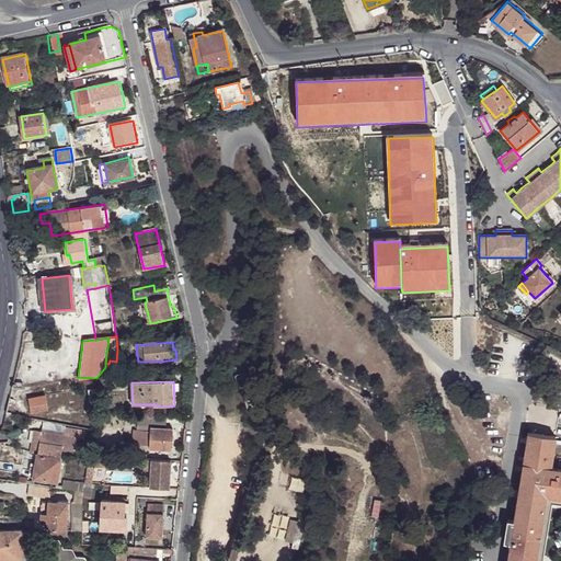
[(91,398),(99,398),(99,389),(89,390),(90,398),(91,398)]
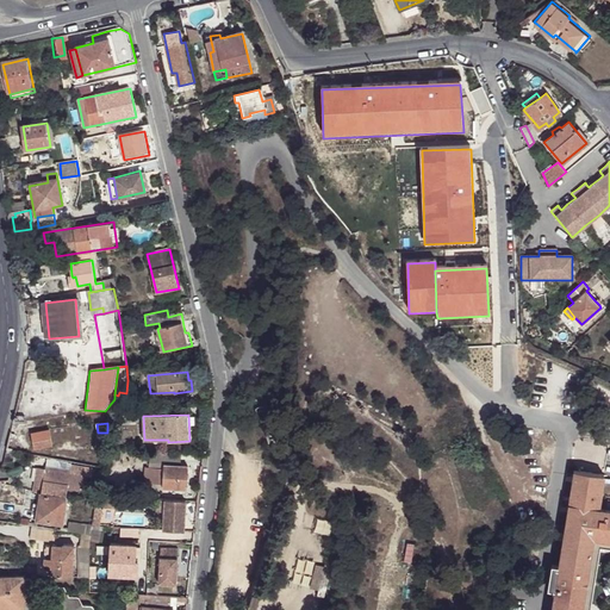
[(50,429),(32,434),(36,449),(54,446),(50,429)]
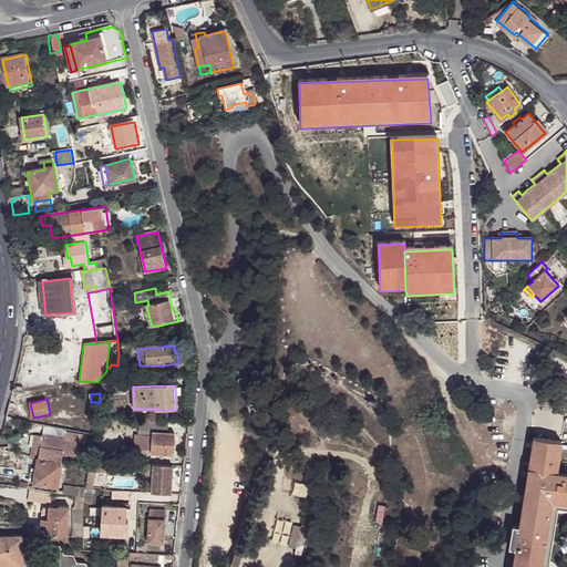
[(91,418),(99,419),(100,402),(92,402),(91,418)]
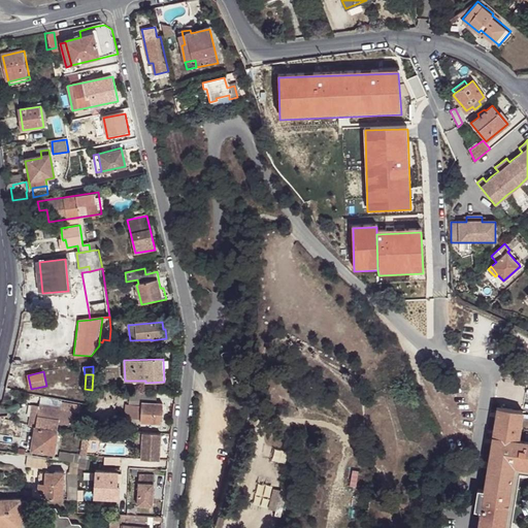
[(132,392),(132,400),(156,402),(156,393),(132,392)]
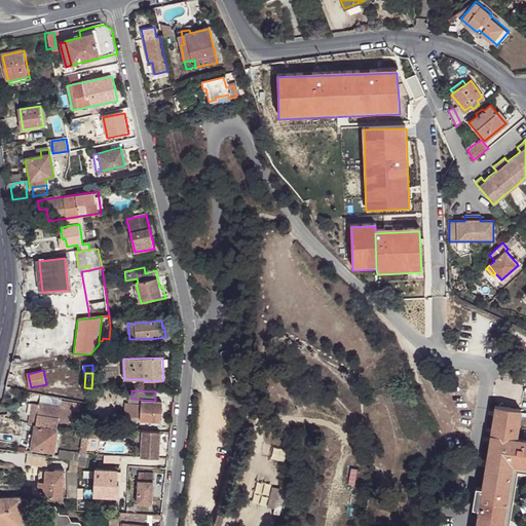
[(142,420),(160,421),(161,402),(155,401),(132,399),(132,403),(127,403),(126,416),(142,417),(142,420)]
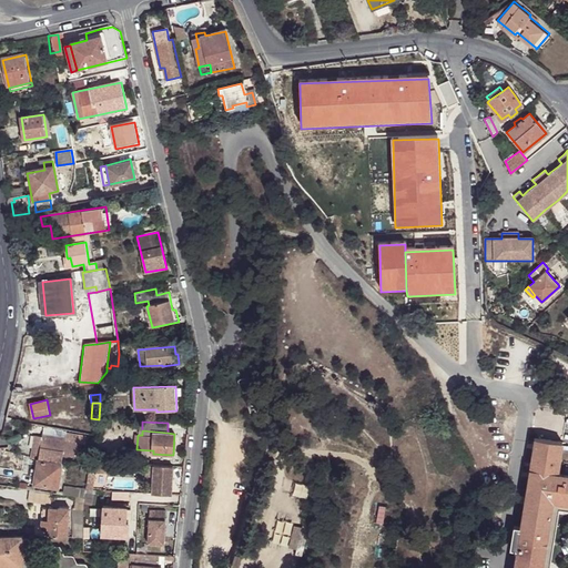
[(62,465),(63,463),(64,456),(75,457),(78,443),(85,444),(87,436),(68,433),(67,440),(34,436),(31,458),(39,459),(39,460),(62,465)]
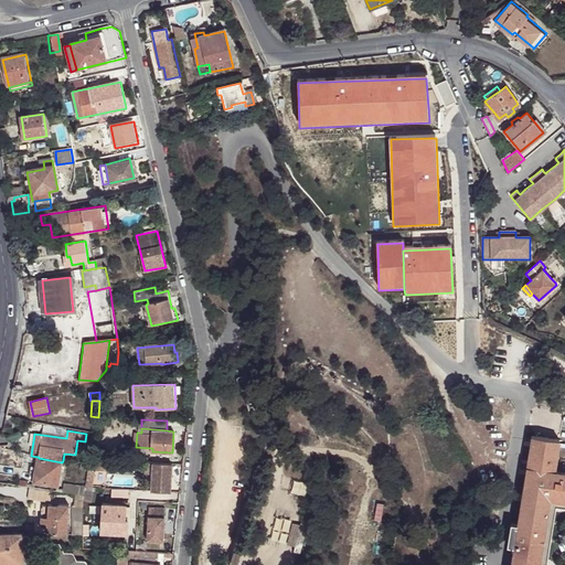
[(564,564),(564,471),(555,471),(561,439),(533,435),(529,458),(528,467),(519,466),(516,481),(525,482),(518,523),(511,522),(507,544),(514,545),(511,564),(564,564)]
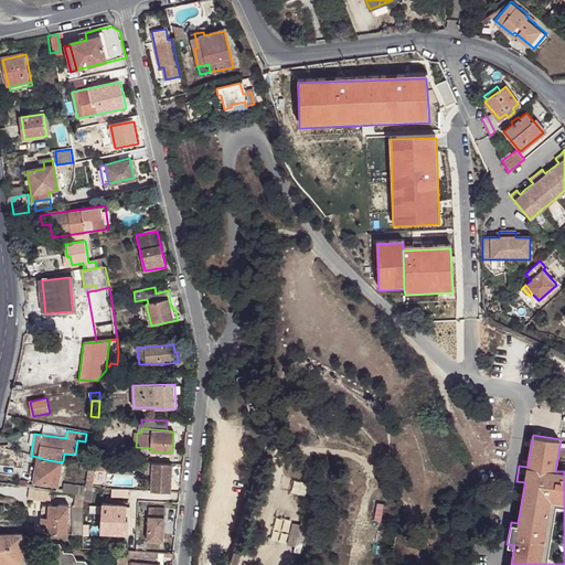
[(82,459),(91,461),(92,459),(94,448),(84,447),(82,459)]
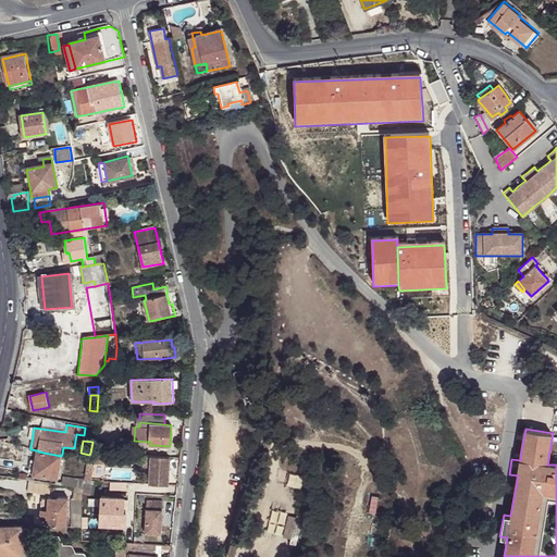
[(514,450),(511,459),(520,460),(521,452),(514,450)]
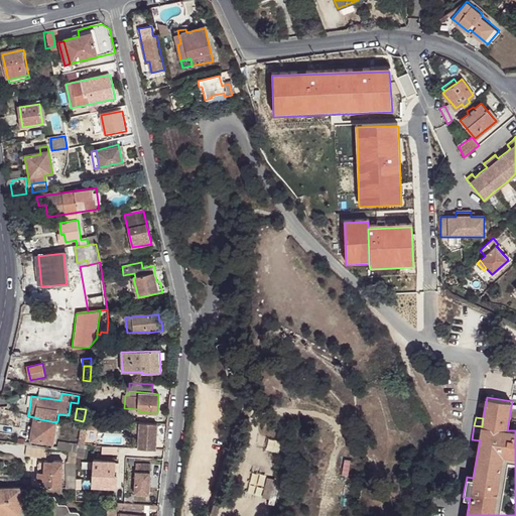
[(53,443),(56,422),(35,418),(32,439),(53,443)]
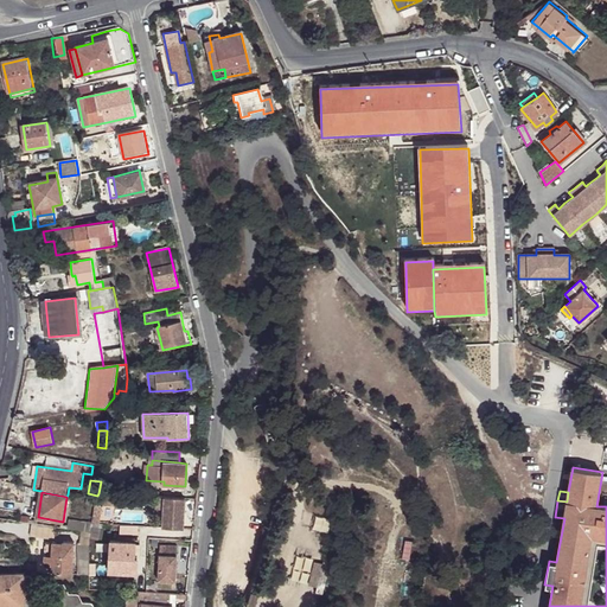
[(116,496),(98,493),(97,496),(97,499),(96,506),(94,516),(93,523),(93,529),(101,529),(102,516),(101,516),(101,506),(115,508),(116,496)]
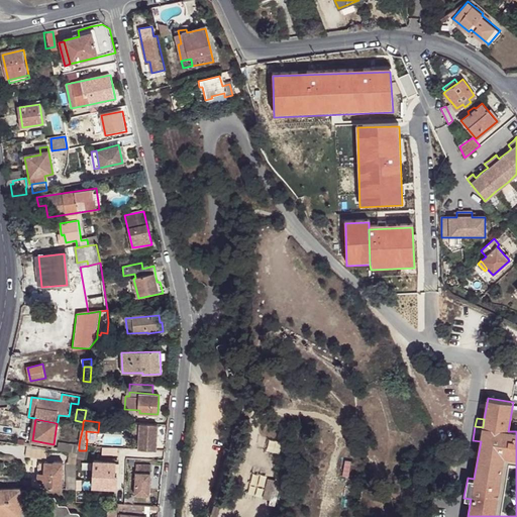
[(158,446),(159,427),(140,425),(139,436),(139,445),(158,446)]
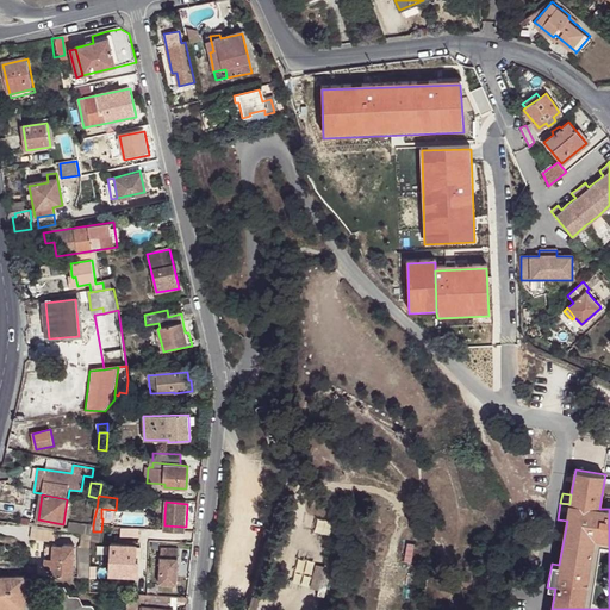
[(93,531),(93,526),(69,522),(67,531),(82,534),(81,548),(91,548),(92,535),(93,531)]
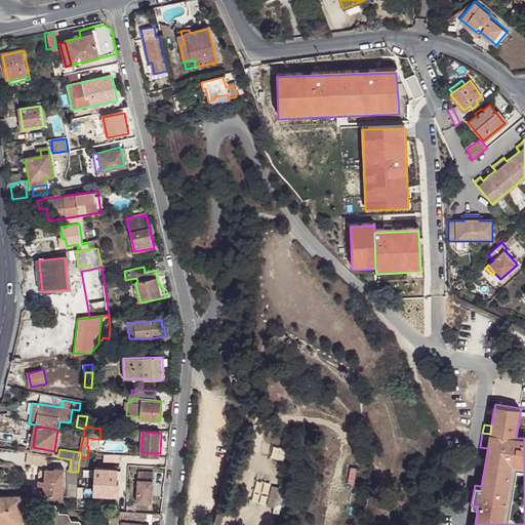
[(27,463),(46,468),(48,457),(29,453),(27,463)]
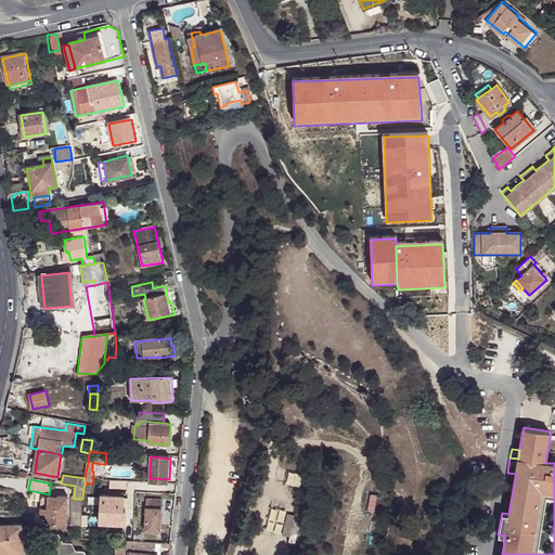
[(73,498),(73,524),(89,525),(89,501),(92,483),(85,483),(84,487),(82,499),(74,499),(73,498)]
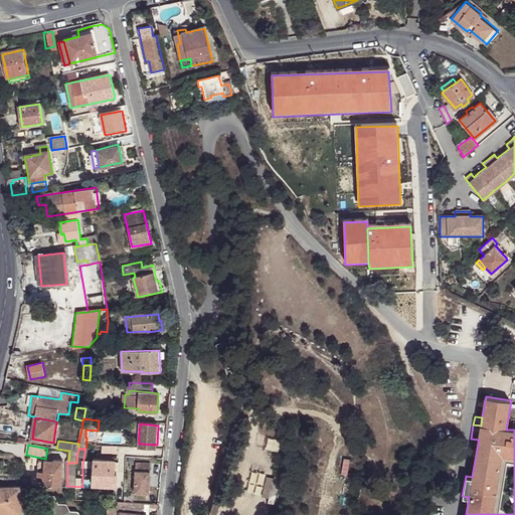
[(116,460),(101,459),(95,459),(93,485),(117,486),(118,473),(115,473),(116,460)]
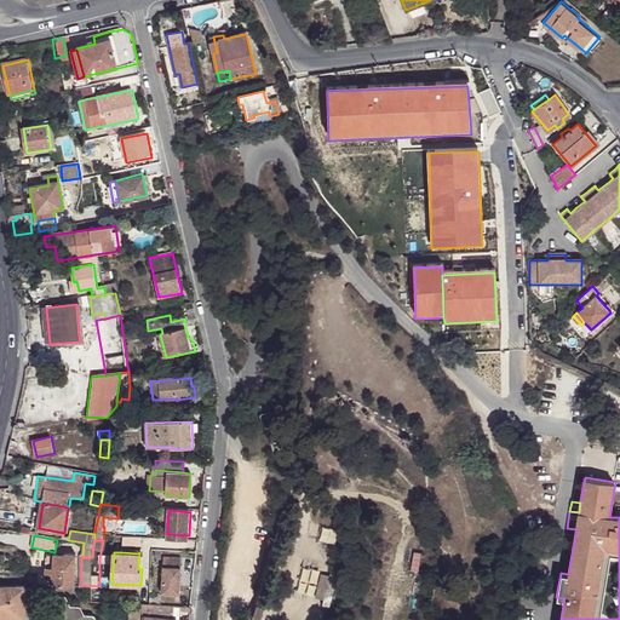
[(52,584),(75,585),(76,555),(67,555),(65,556),(47,556),(47,574),(53,574),(52,584)]
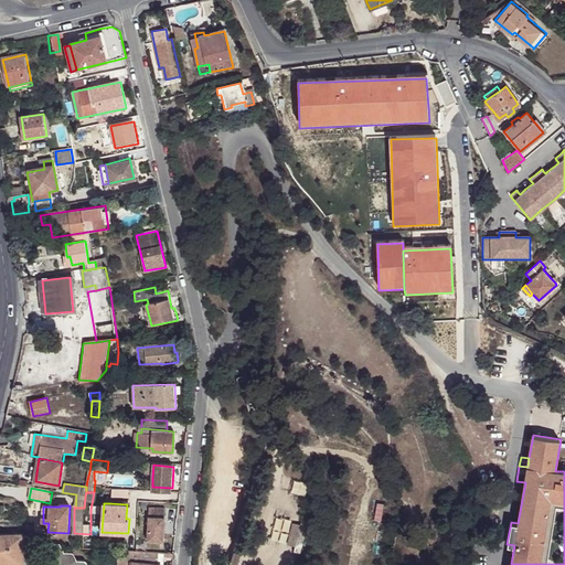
[(166,509),(150,507),(148,540),(164,541),(166,509)]
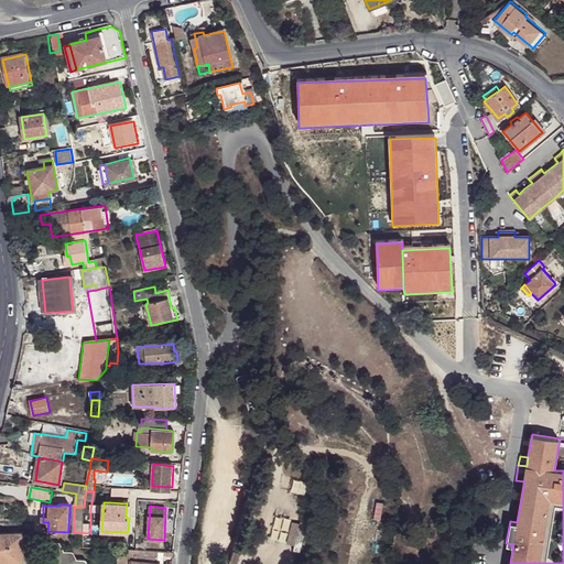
[(0,563),(21,562),(22,553),(30,552),(33,556),(32,559),(35,563),(89,563),(85,556),(77,556),(73,550),(64,551),(58,543),(50,543),(45,550),(38,550),(36,550),(31,544),(22,544),(23,533),(0,534),(0,563)]
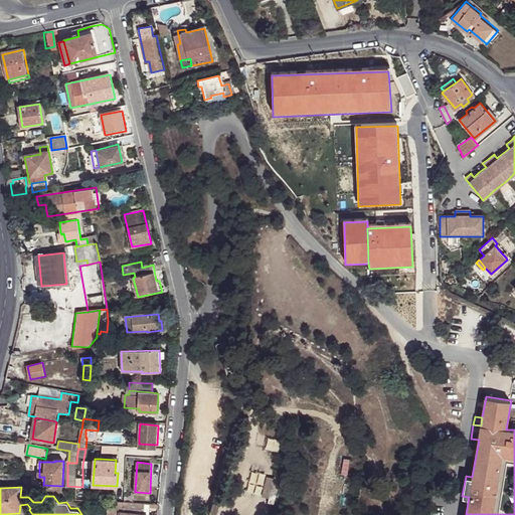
[(131,503),(109,502),(107,514),(144,514),(146,504),(131,503)]
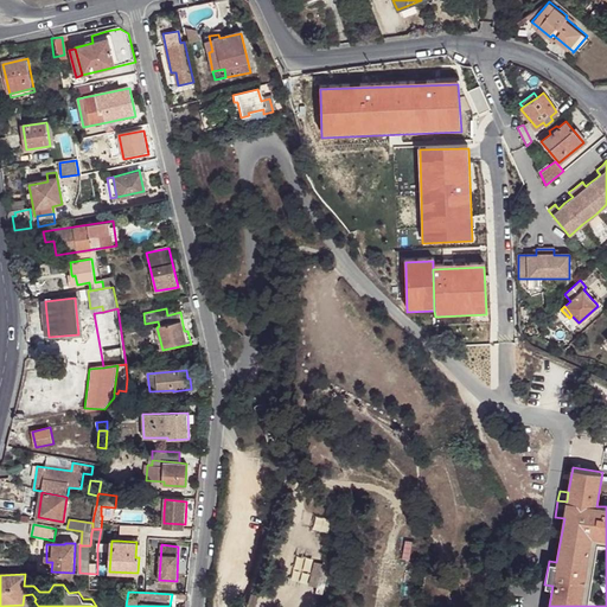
[(257,594),(250,592),(248,602),(254,605),(257,594)]
